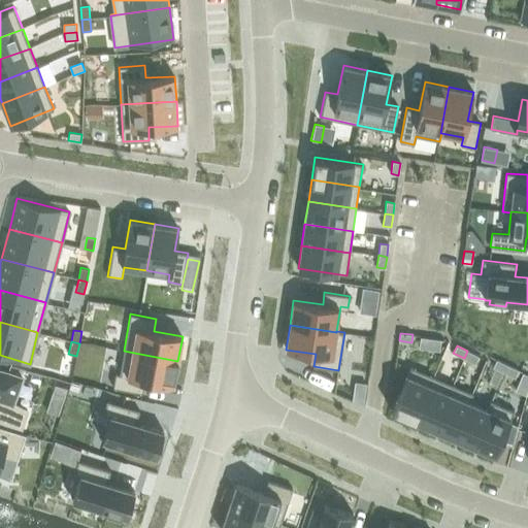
[(116,373),(112,387),(142,392),(144,380),(173,385),(177,361),(124,351),(120,373),(116,373)]
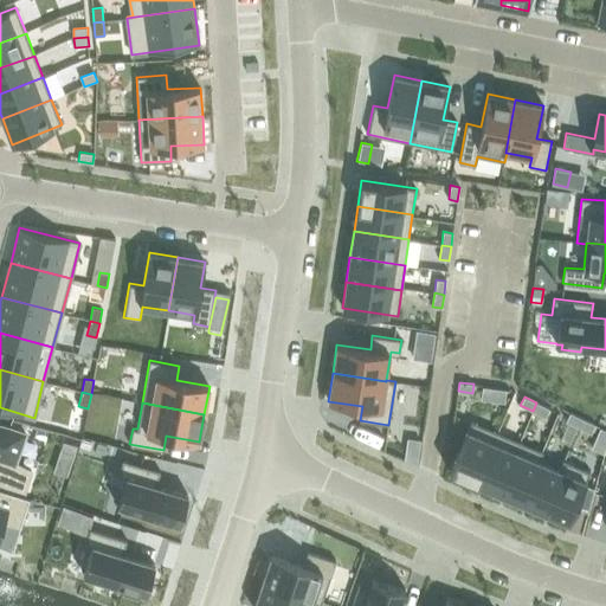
[(536,403),(533,411),(546,417),(549,408),(536,403)]
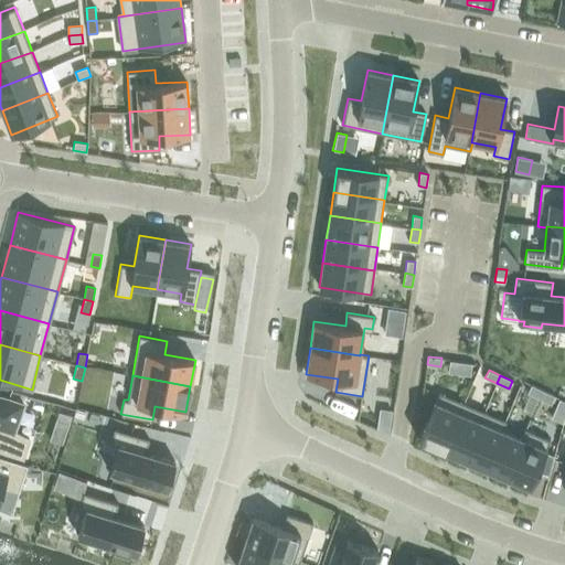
[(531,384),(528,393),(540,398),(543,391),(531,384)]
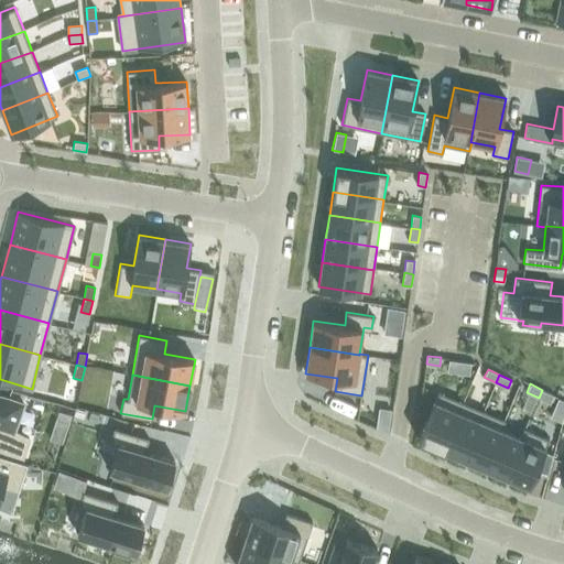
[(542,390),(539,398),(550,403),(554,396),(542,390)]
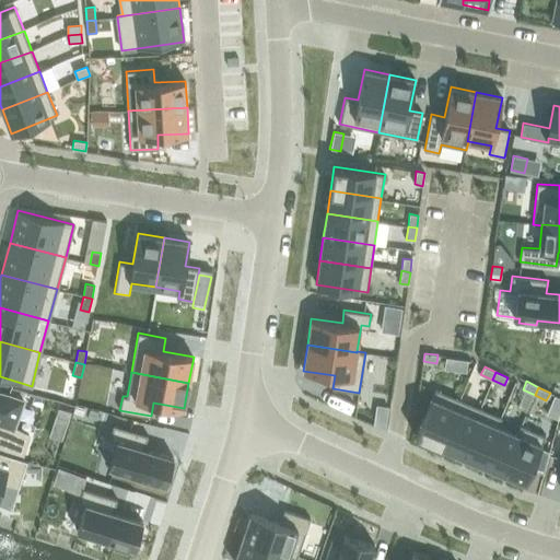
[(416,436),(440,446),(459,399),(435,389),(416,436)]
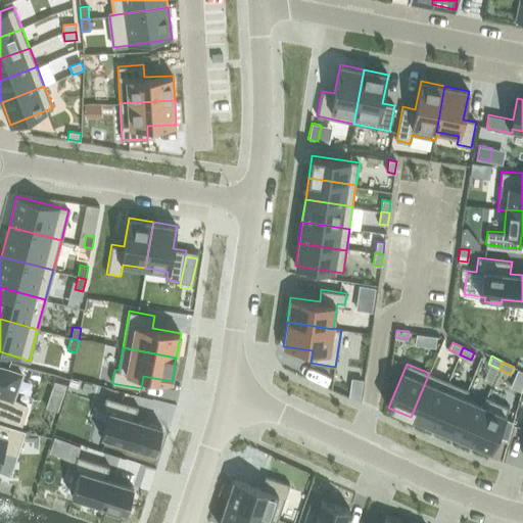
[(0,366),(0,415),(22,422),(28,405),(14,400),(21,373),(0,366)]
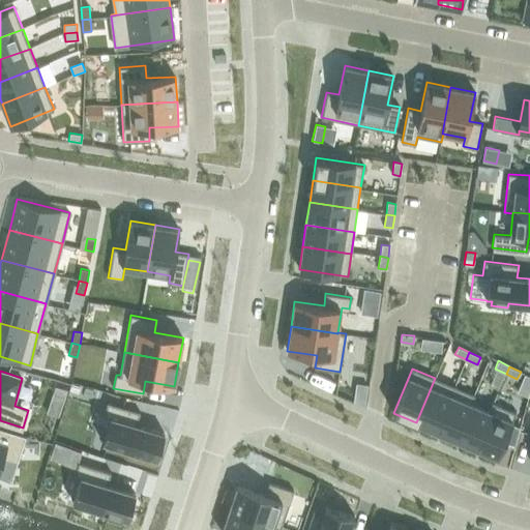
[(454,386),(435,378),(416,422),(436,431),(454,386)]
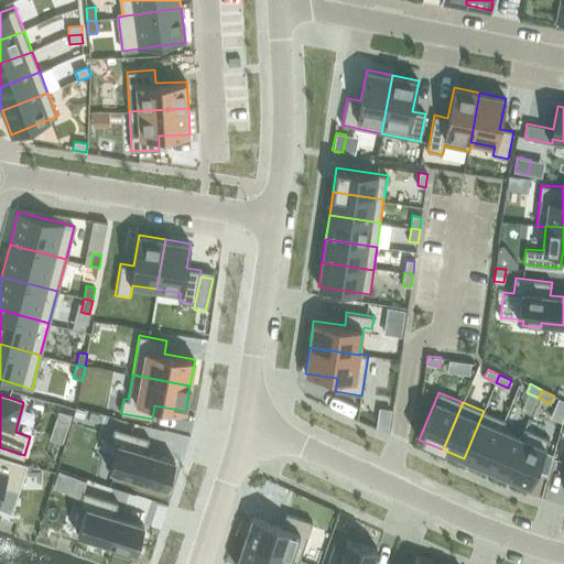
[(58,411),(55,420),(67,423),(71,415),(58,411)]
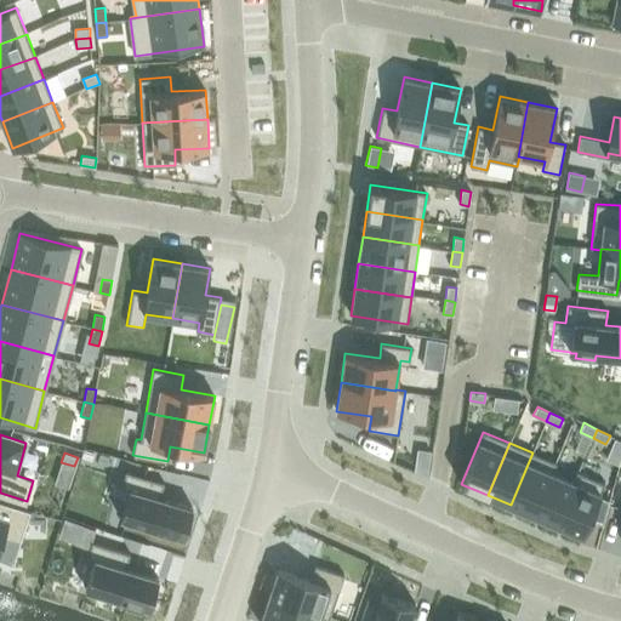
[(557,462),(533,453),(511,505),(533,514),(551,472),(552,472),(557,462)]
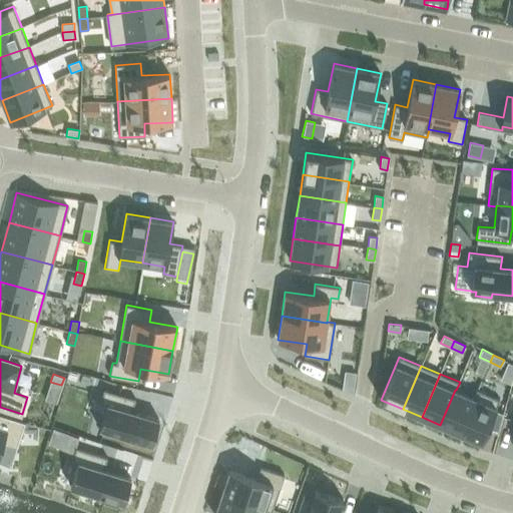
[(106,404),(99,427),(151,444),(159,419),(132,411),(135,399),(104,389),(100,402),(106,404)]
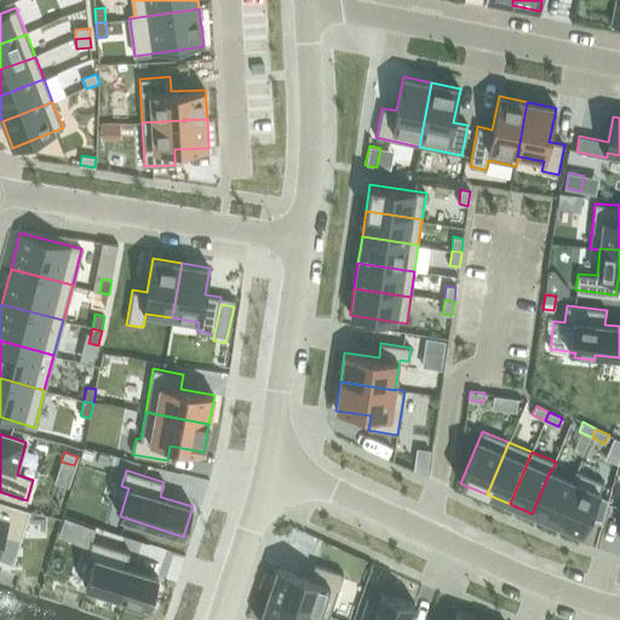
[(573,481),(555,523),(581,535),(604,482),(577,470),(572,481),(573,481)]
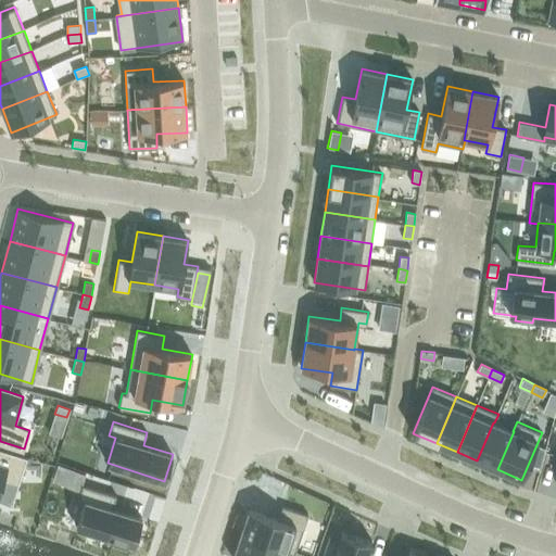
[(513,431),(494,422),(493,422),(477,460),(497,469),(514,431),(513,431)]
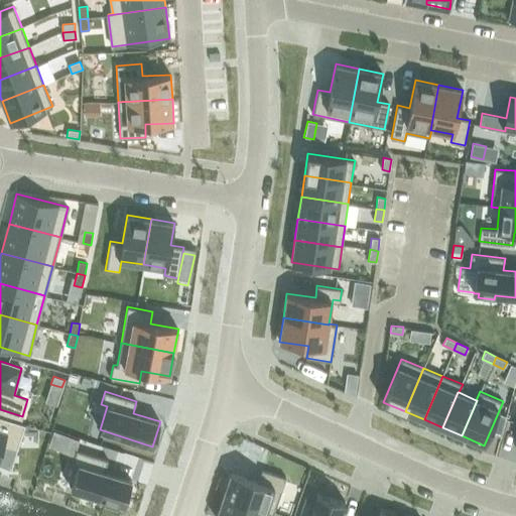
[(0,449),(2,443),(17,448),(25,424),(0,416),(0,449)]
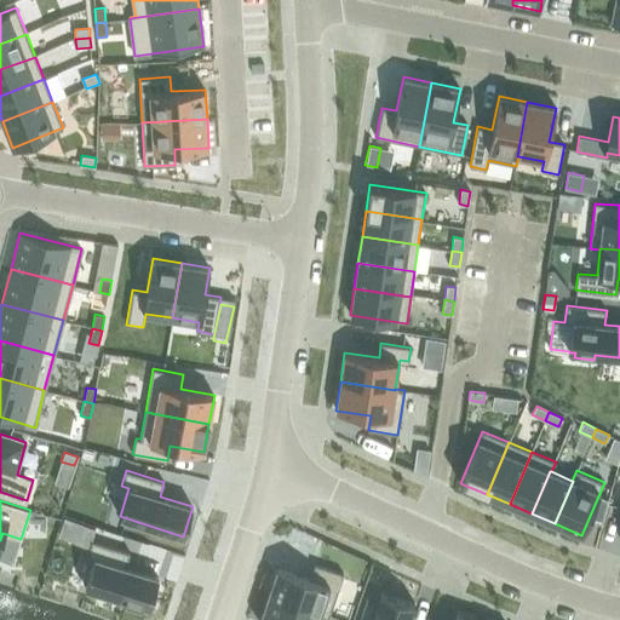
[(93,558),(85,587),(149,607),(159,577),(126,567),(130,552),(92,540),(87,556),(93,558)]
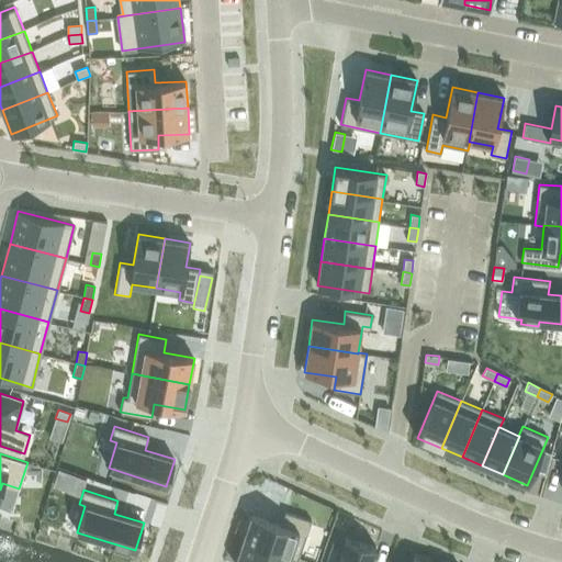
[(251,515),(243,539),(299,559),(312,520),(285,512),(281,525),(251,515)]
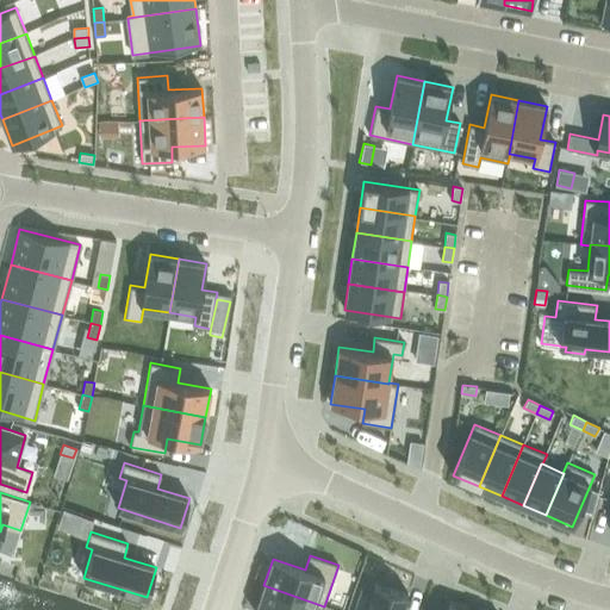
[(373,582),(363,609),(402,609),(408,593),(373,582)]
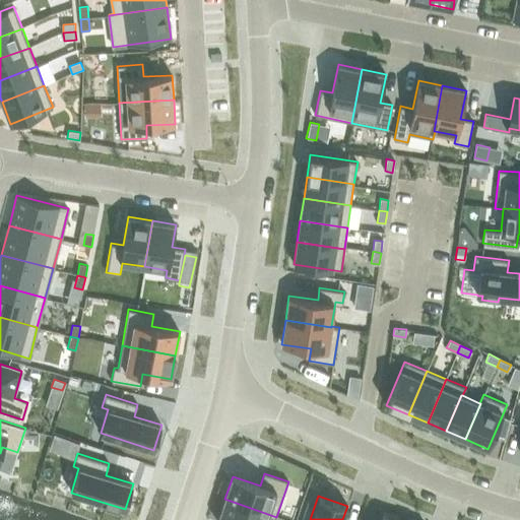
[(224,499),(217,519),(274,519),(276,517),(224,499)]
